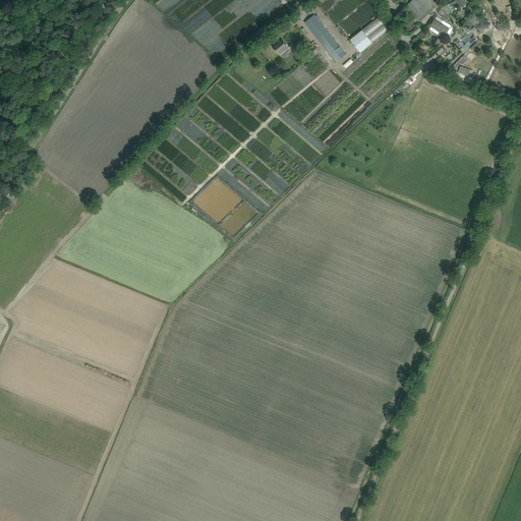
[(433,0),(412,0),(407,5),(418,17),(416,19),(418,22),(436,7),(431,3),(435,1),(433,0)]
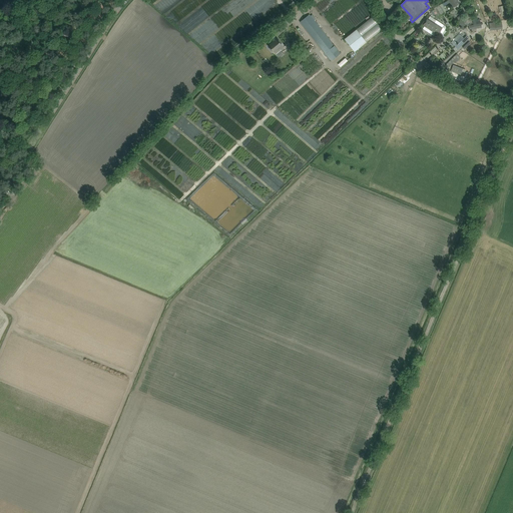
[(439,5),(434,8),(439,17),(444,14),(439,5)]
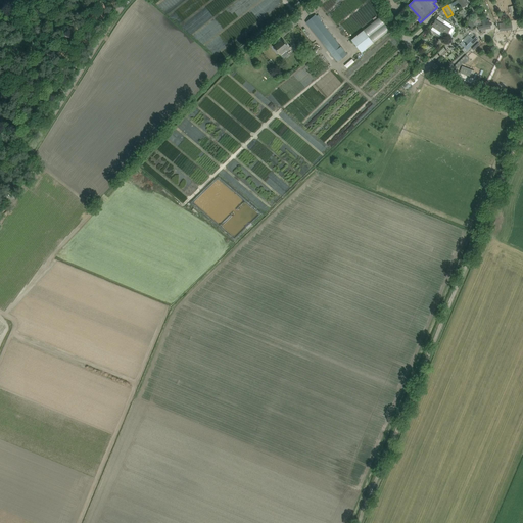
[(305,22),(310,27),(338,62),(347,55),(316,15),(305,22)]
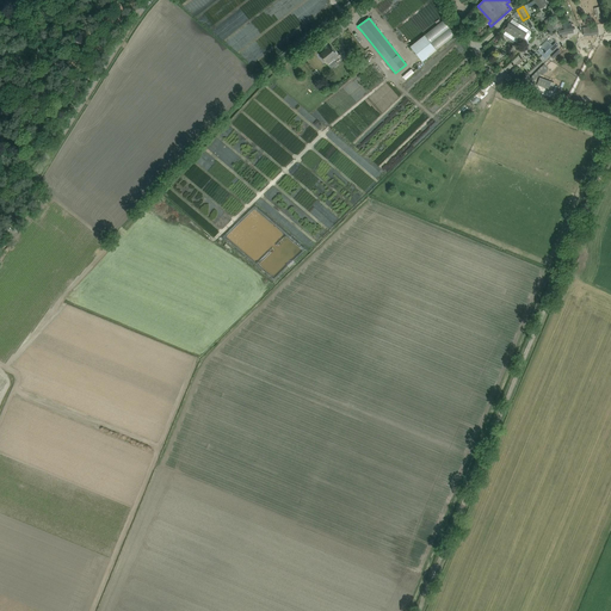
[(507,25),(504,30),(506,31),(512,36),(520,25),(512,19),(510,23),(508,22),(507,25)]
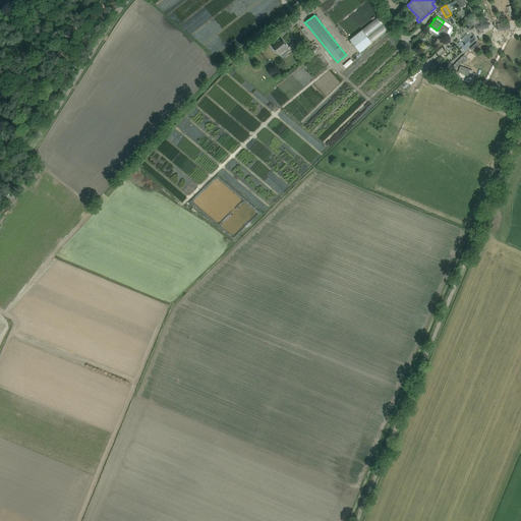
[(473,27),(472,25),(471,23),(473,22),(472,19),(469,20),(467,16),(465,17),(467,21),(465,22),(468,27),(468,26),(470,30),(473,27)]
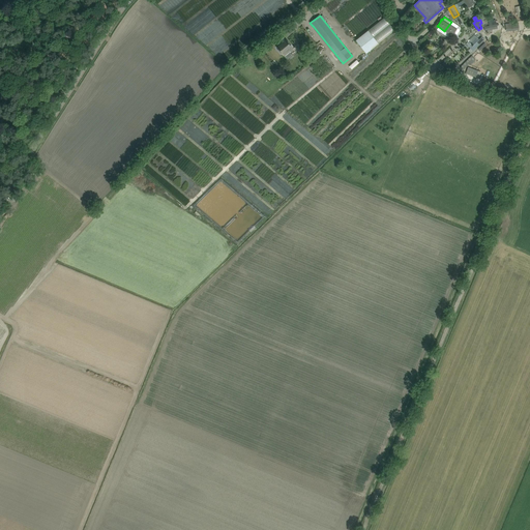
[(385,18),(369,31),(356,40),(366,54),(379,43),(395,31),(385,18)]
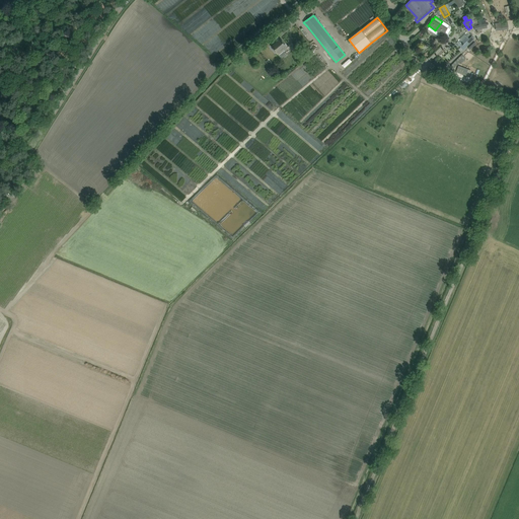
[(442,21),(435,30),(441,34),(443,35),(446,36),(451,28),(451,27),(442,21)]
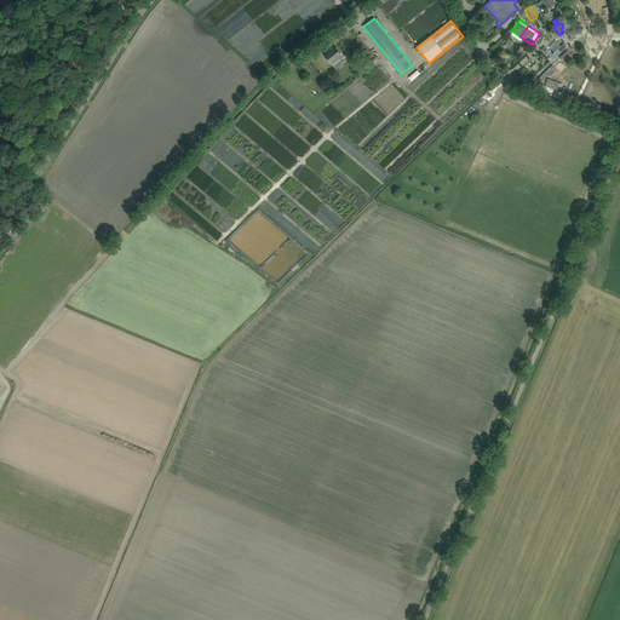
[(607,27),(591,28),(592,36),(608,35),(607,27)]
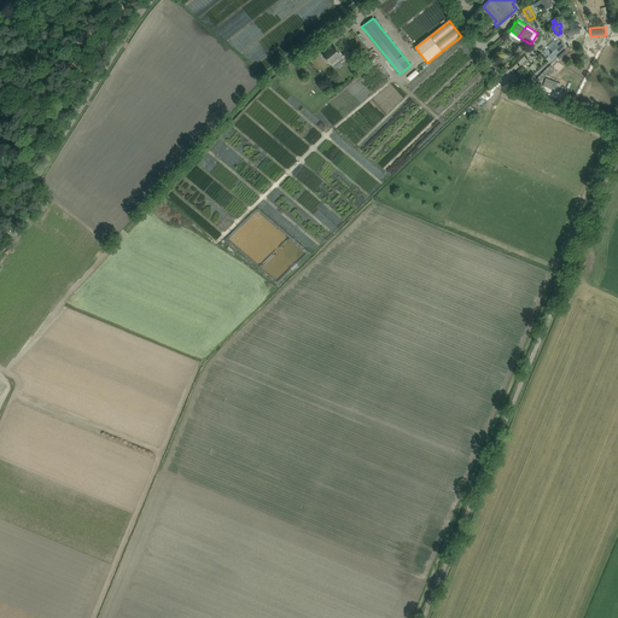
[(561,44),(548,57),(551,59),(564,47),(561,44)]
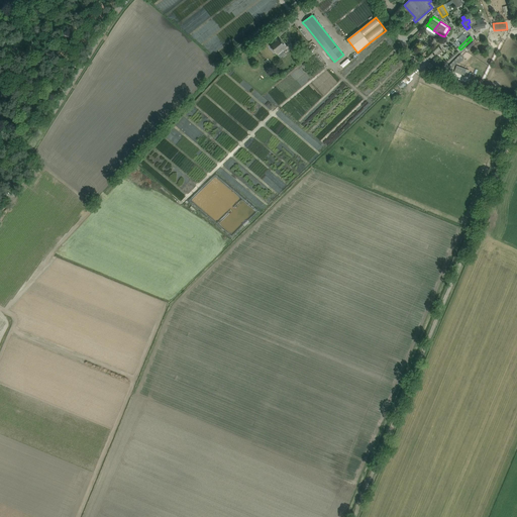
[(276,54),(277,54),(280,58),(286,54),(284,50),(287,48),(285,46),(280,39),(271,46),(276,54)]
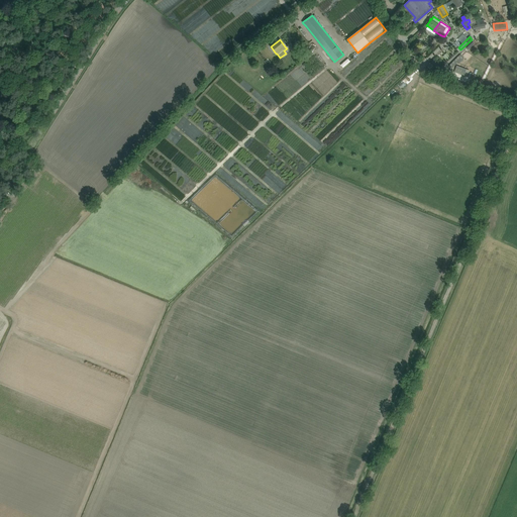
[(463,54),(455,63),(457,65),(460,62),(462,63),(468,58),(463,54)]
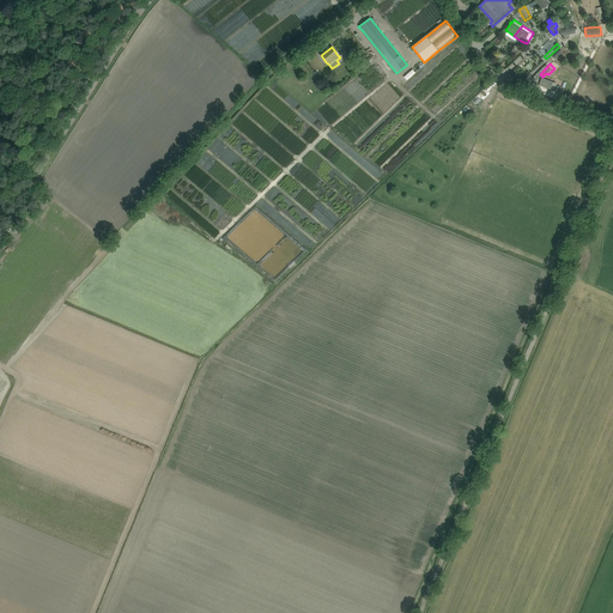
[(478,104),(492,91),(486,85),(472,98),(478,104)]
